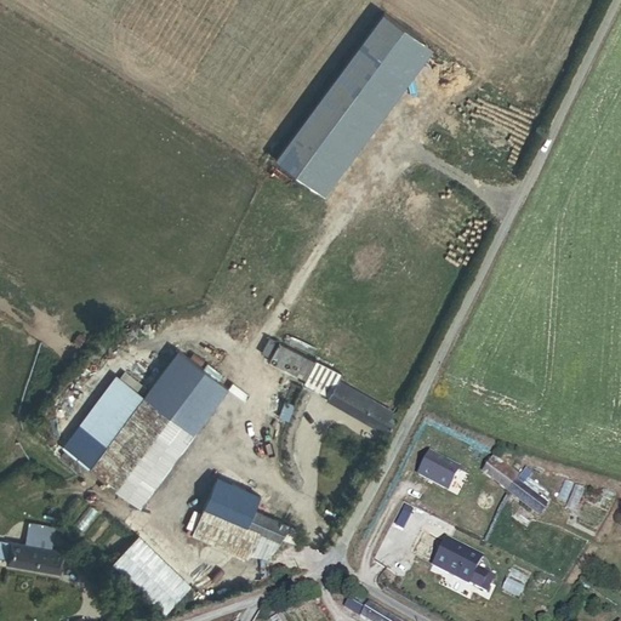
[(433,51),(383,15),(274,161),(324,198),(433,51)]
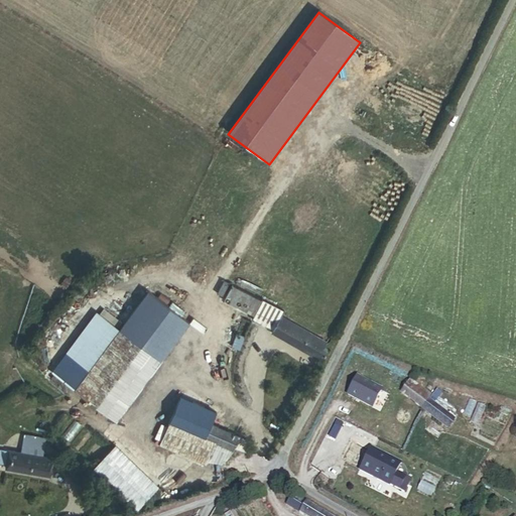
[(268,329),(276,308),(261,301),(261,302),(231,287),(223,302),(252,317),(252,319),(268,329)]
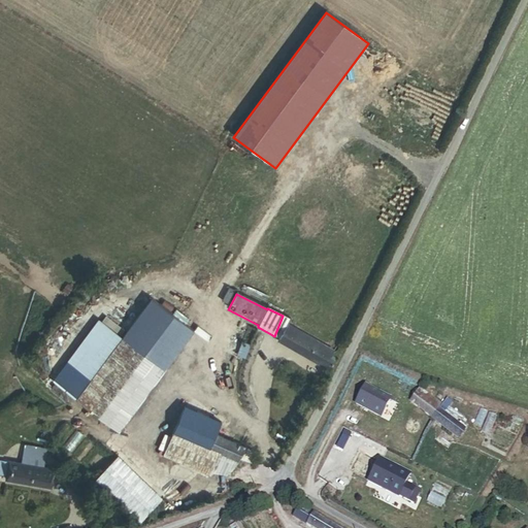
[(158,304),(128,343),(164,369),(193,330),(158,304)]
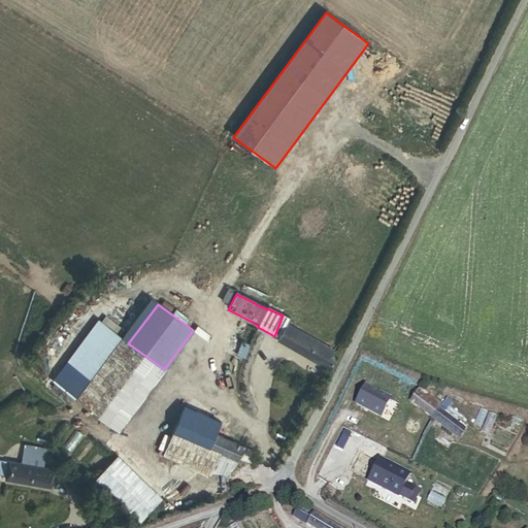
[(330,356),(334,350),(287,325),(290,319),(283,316),(274,336),(278,338),(276,341),(287,347),(329,369),(335,358),(330,356)]
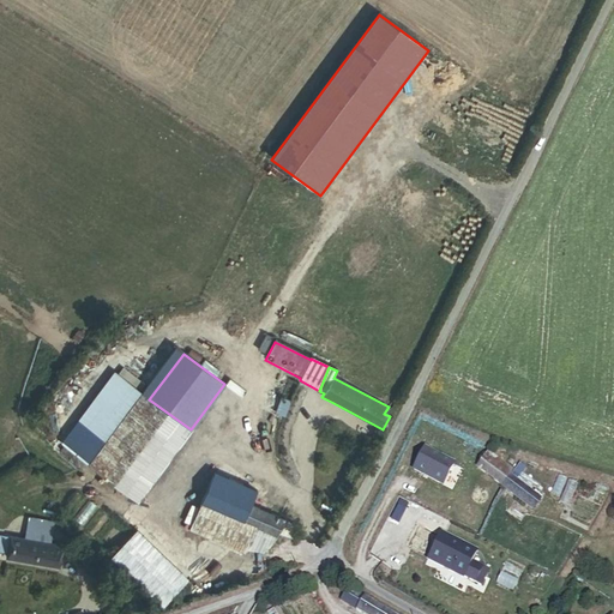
[(60,441),(89,463),(140,392),(113,372),(60,441)]
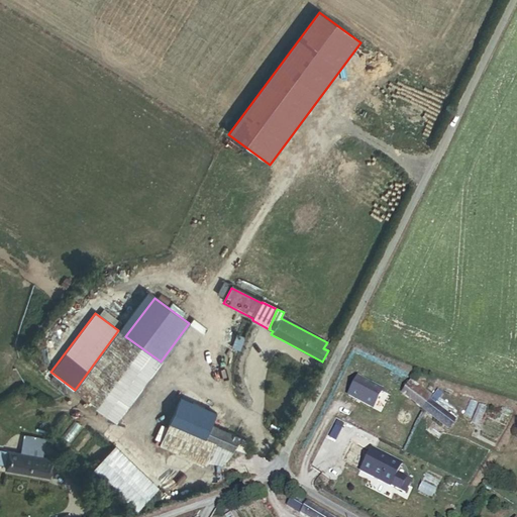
[(125,336),(118,330),(75,390),(116,420),(161,362),(125,336)]
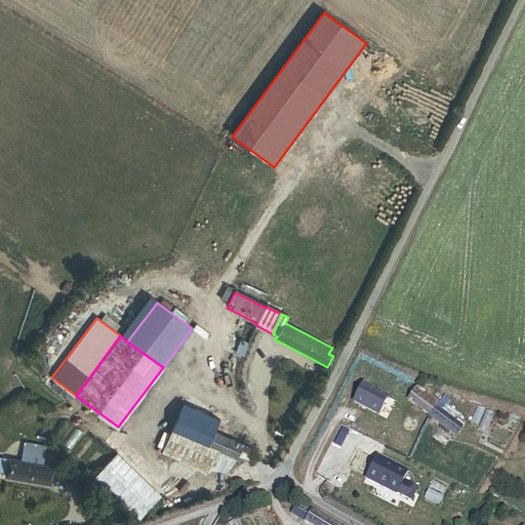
[(248,341),(240,338),(234,352),(243,355),(248,341)]
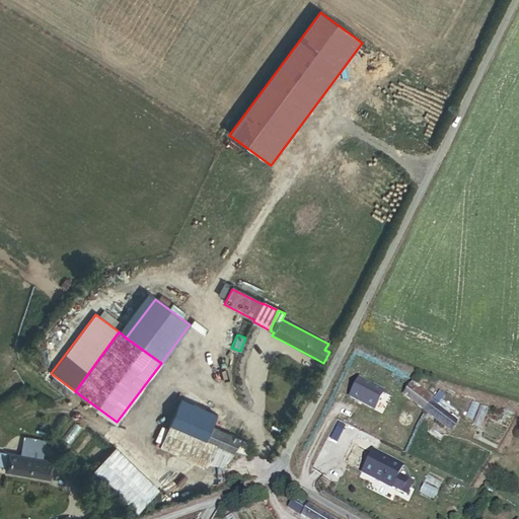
[(390,386),(401,395),(412,383),(400,374),(390,386)]
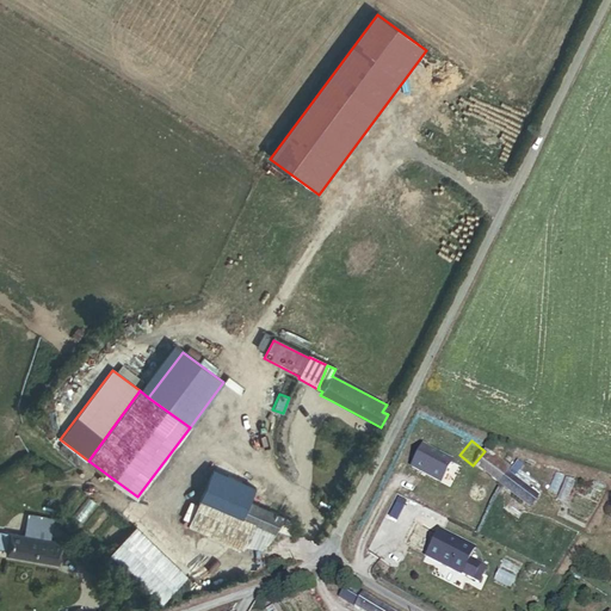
[(449,463),(419,448),(408,469),(438,485),(449,463)]
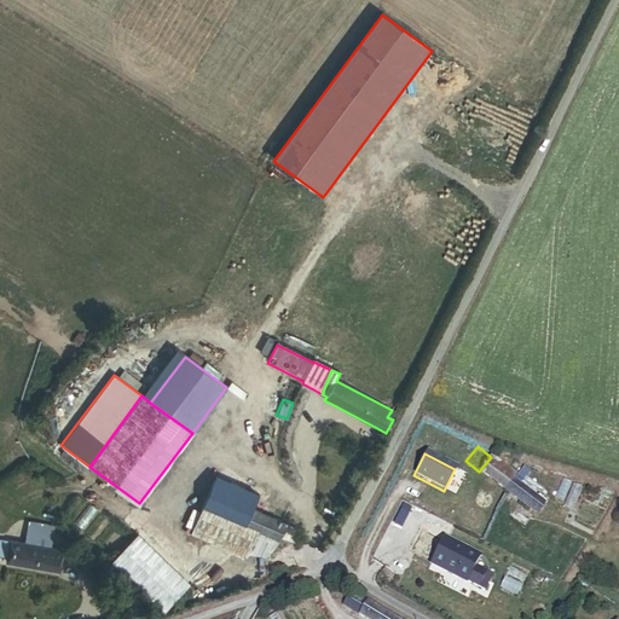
[(479,472),(537,515),(545,504),(514,480),(516,476),(491,457),(479,472)]
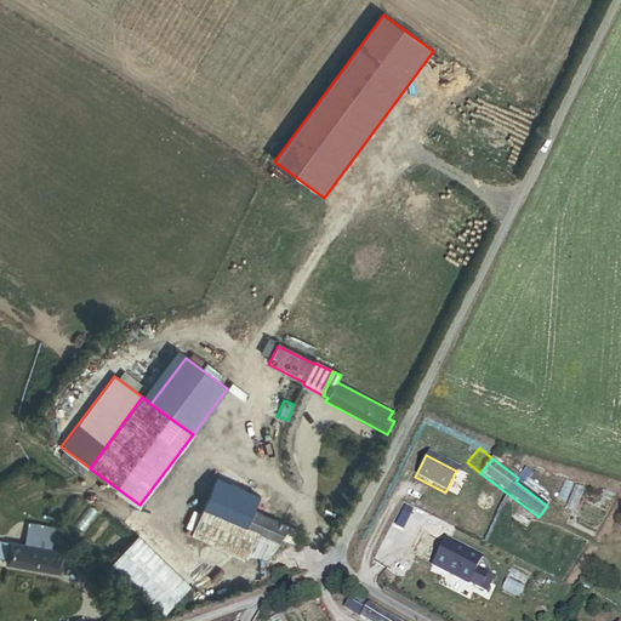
[(261,495),(217,476),(204,507),(248,527),(255,510),(261,495)]
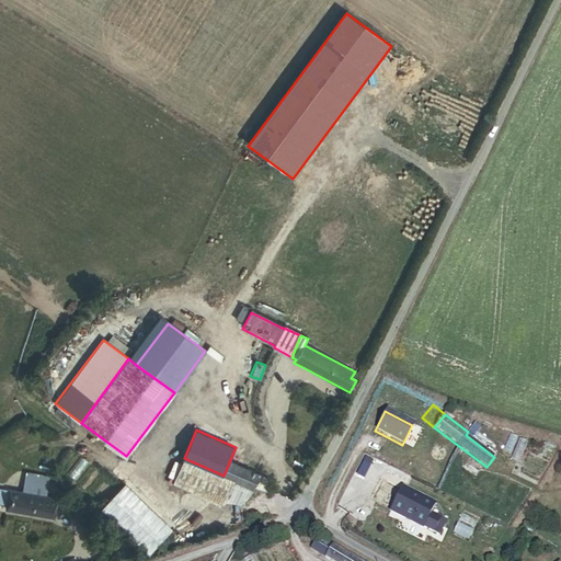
[(224,476),(184,458),(173,483),(222,504),(224,501),(240,504),(245,500),(250,489),(224,476)]
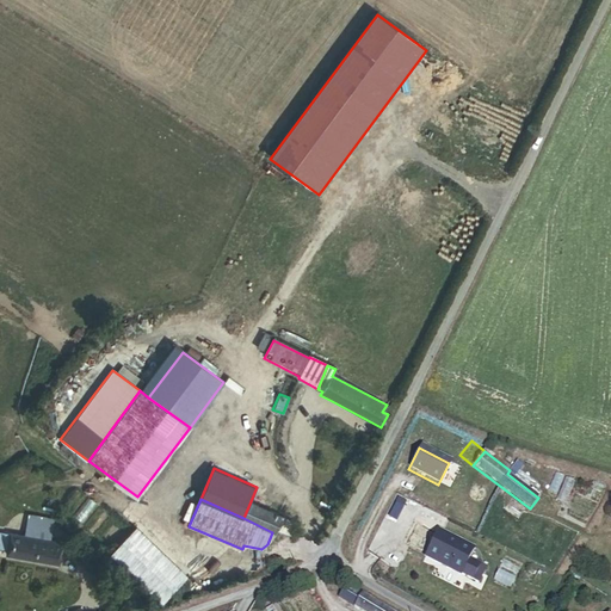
[(276,534),(278,529),(283,517),(251,501),(244,518),(272,532),(276,534)]
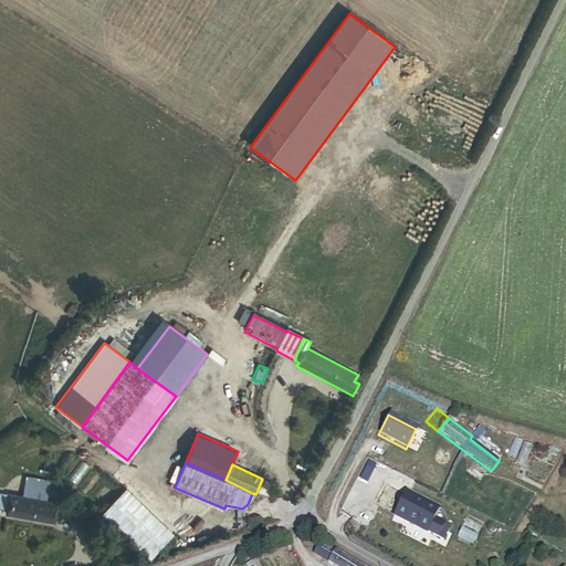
[(0,507),(7,509),(6,513),(54,522),(58,502),(46,500),(50,480),(25,475),(22,496),(9,494),(0,492),(0,507)]
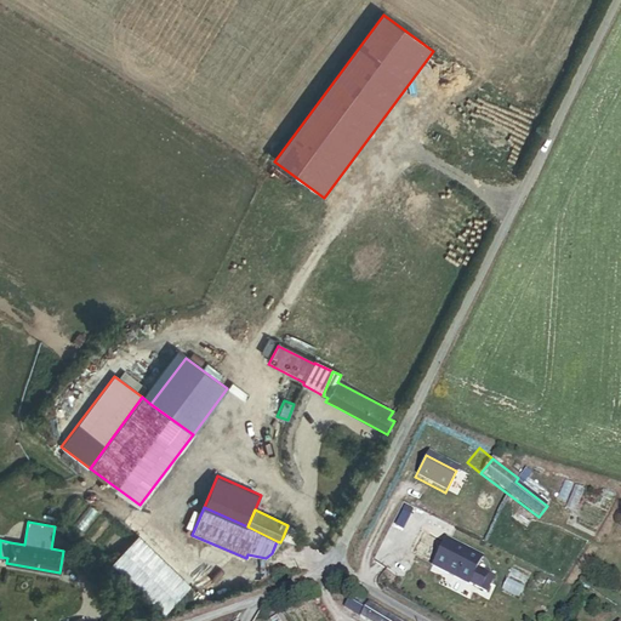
[(283,537),(297,545),(303,533),(288,525),(283,537)]
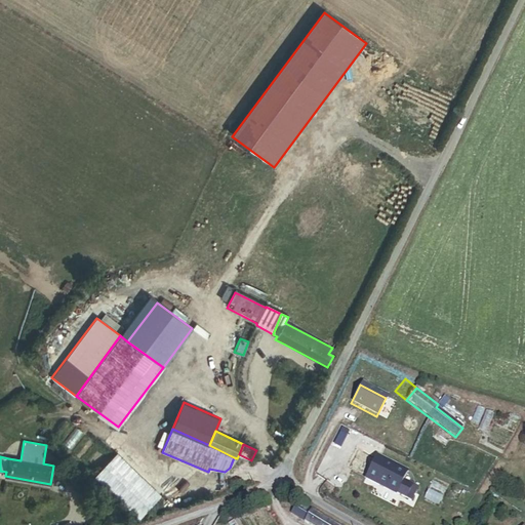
[(161,494),(117,452),(95,475),(139,517),(161,494)]
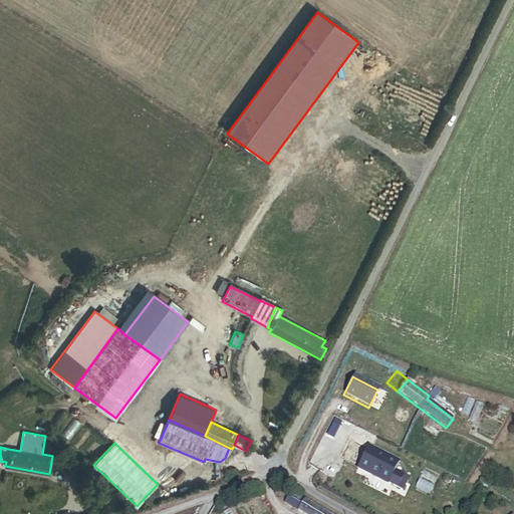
[(409,478),(396,471),(400,463),(369,448),(365,456),(355,451),(348,464),(387,484),(388,483),(403,490),(409,478)]
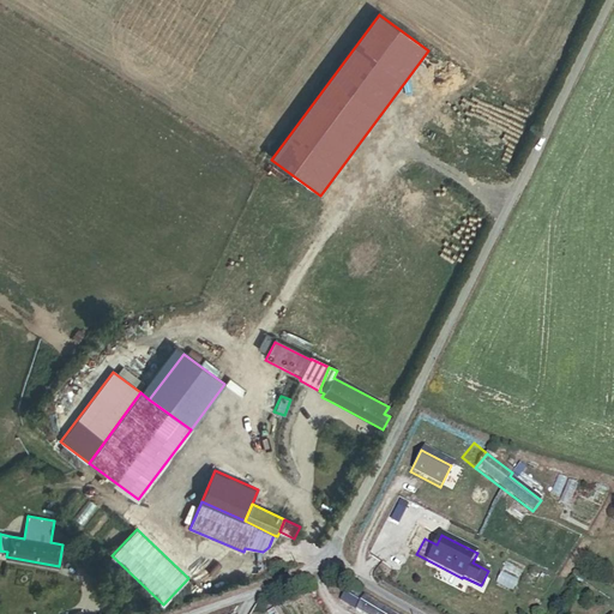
[(341,602),(356,612),(365,599),(349,589),(341,602)]
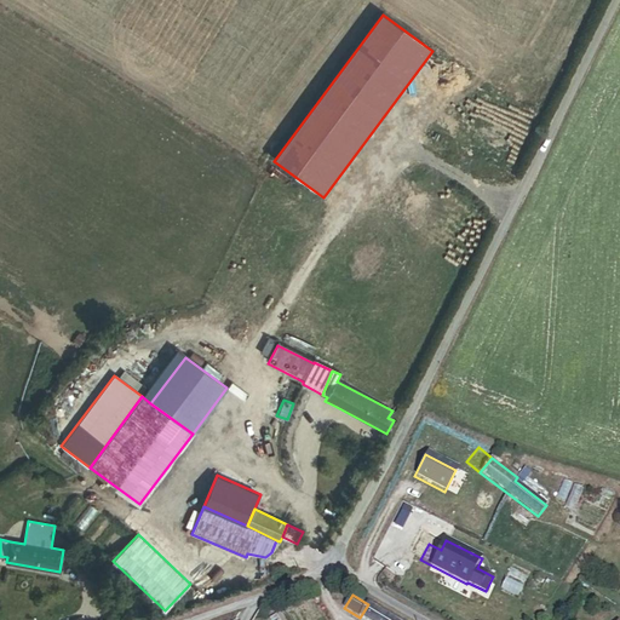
[(394,619),(368,604),(360,618),(362,619),(394,619)]
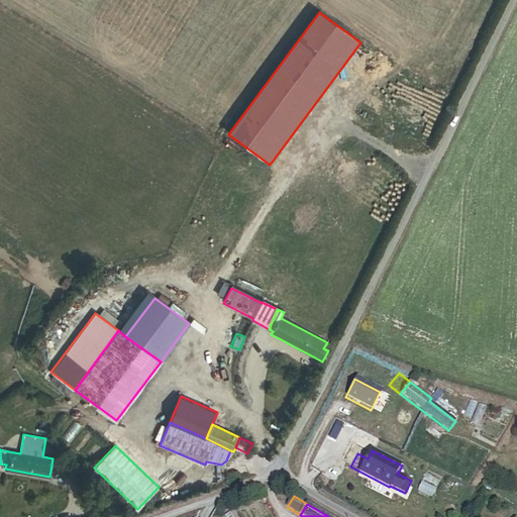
All buildings are outlined.
